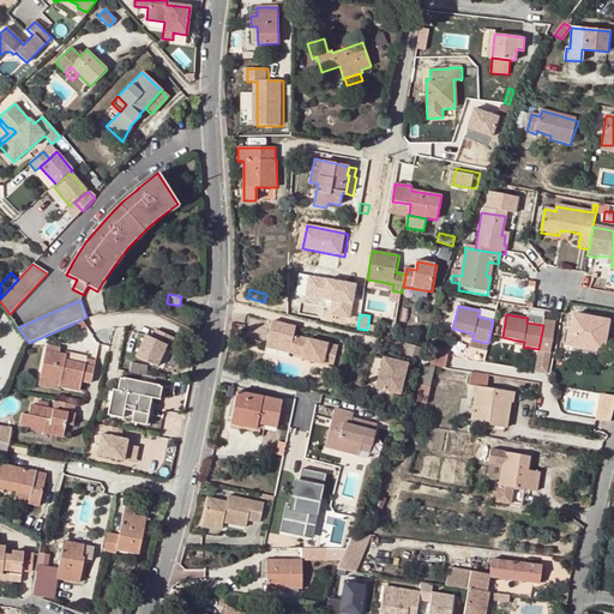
[(567,348),(590,353),(591,348),(599,350),(606,351),(612,321),(576,314),(572,333),(570,332),(567,348)]
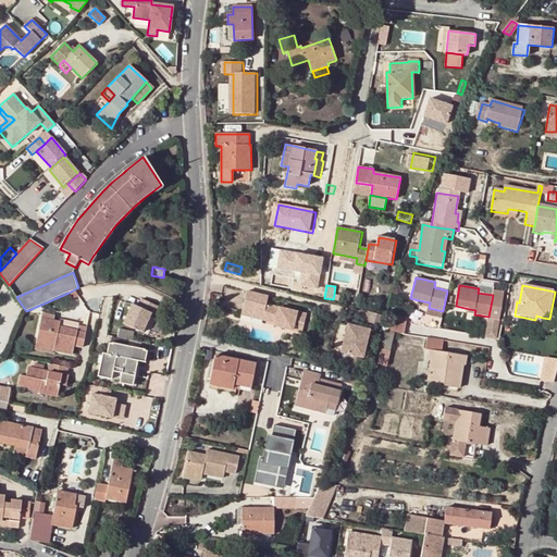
[(81,296),(76,288),(69,293),(72,300),(81,296)]
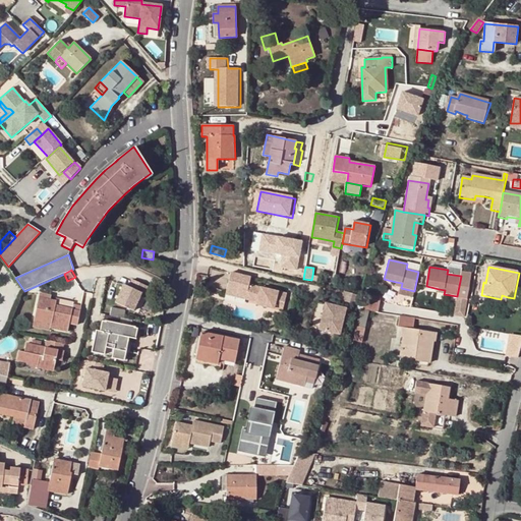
[(256,299),(265,301),(264,306),(282,311),(287,294),(249,284),(250,278),(231,273),(226,289),(246,295),(245,299),(255,302),(256,299)]
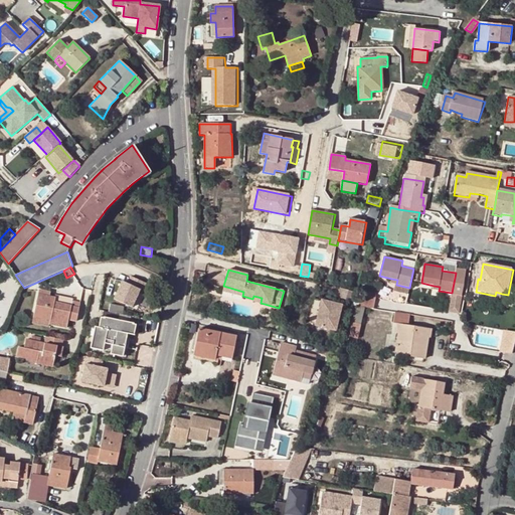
[(456,270),(456,273),(452,293),(452,295),(461,297),(466,272),(456,270)]
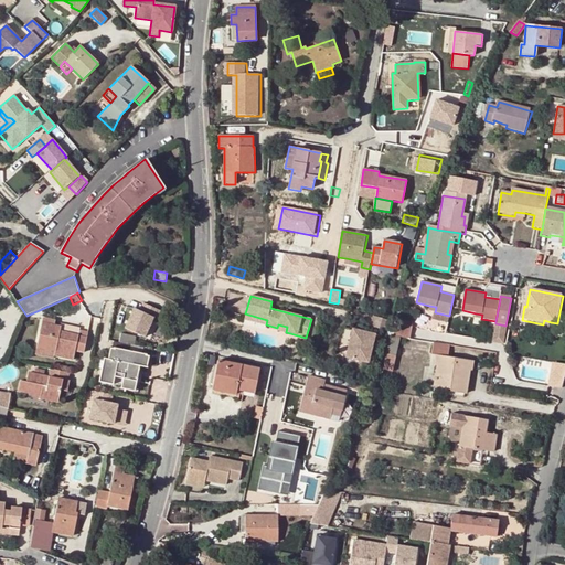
[(155,318),(159,310),(142,302),(139,310),(132,308),(124,328),(144,337),(152,317),(155,318)]
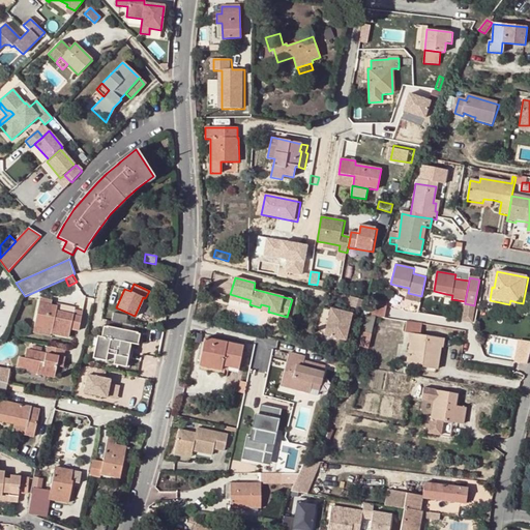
[(229,299),(249,304),(251,300),(230,294),(229,299)]
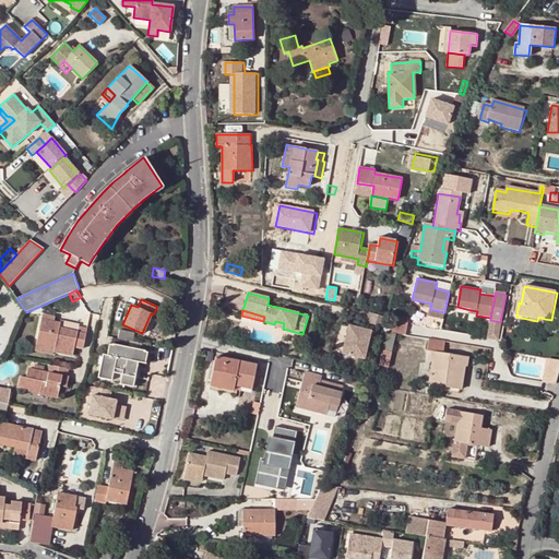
[(388,318),(369,313),(367,323),(384,328),(388,318)]
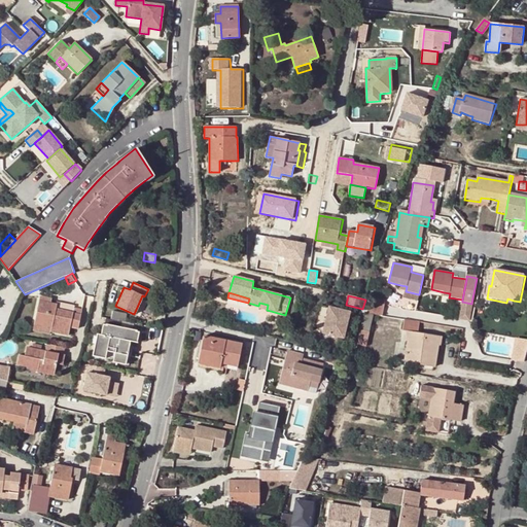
[(57,310),(58,305),(51,304),(53,300),(41,297),(36,324),(53,327),(51,332),(69,336),(71,326),(79,328),(83,310),(75,309),(74,313),(57,310)]
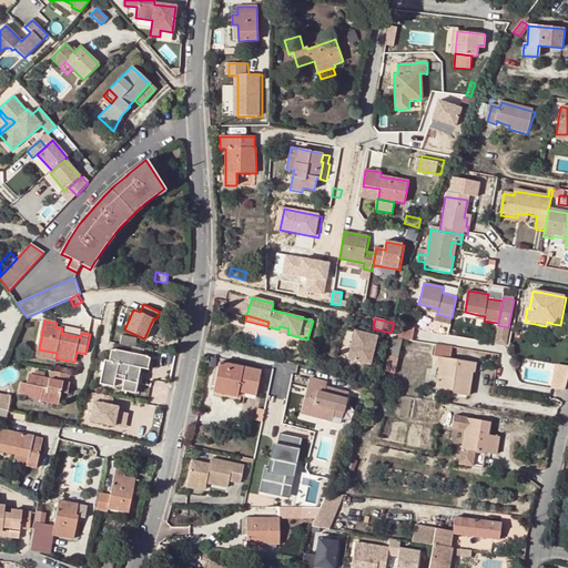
[(81,328),(63,325),(62,328),(61,334),(80,337),(81,333),(81,328)]
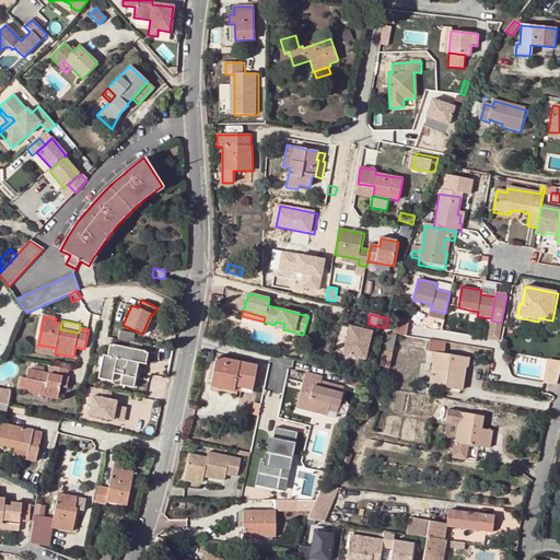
[(395,335),(406,336),(408,324),(393,321),(391,334),(395,335)]
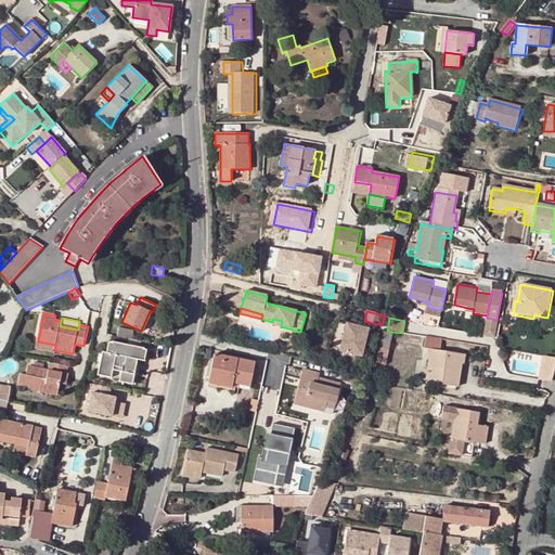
[(497,320),(487,318),(483,335),(493,337),(497,320)]
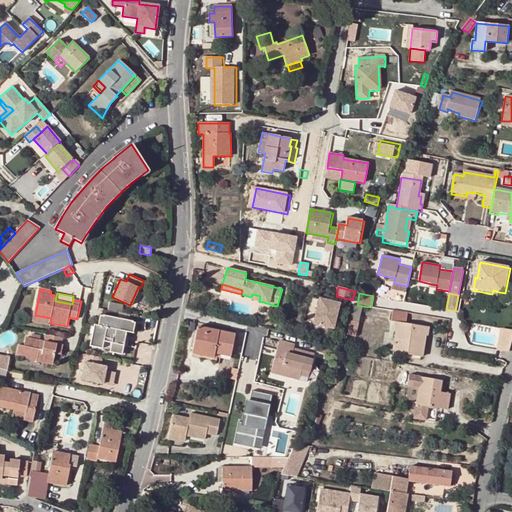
[(313,324),(333,329),(339,303),(319,299),(313,324)]
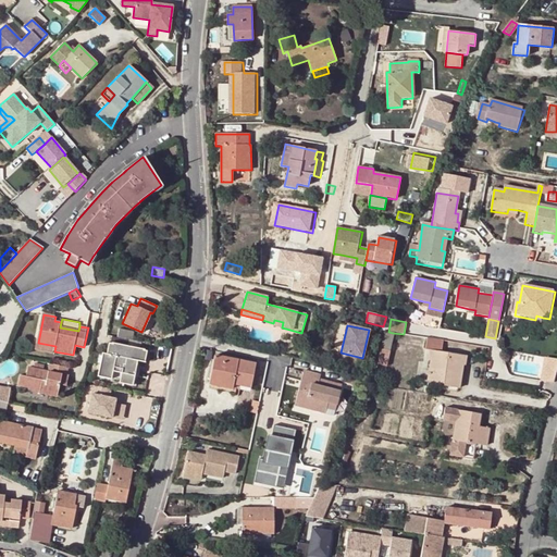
[(119,338),(133,341),(134,332),(121,330),(119,338)]
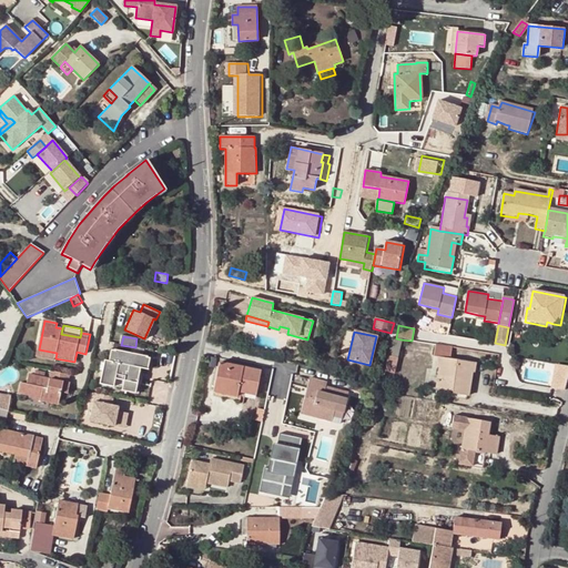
[(389,358),(398,359),(401,340),(396,338),(393,338),(392,343),(389,358)]
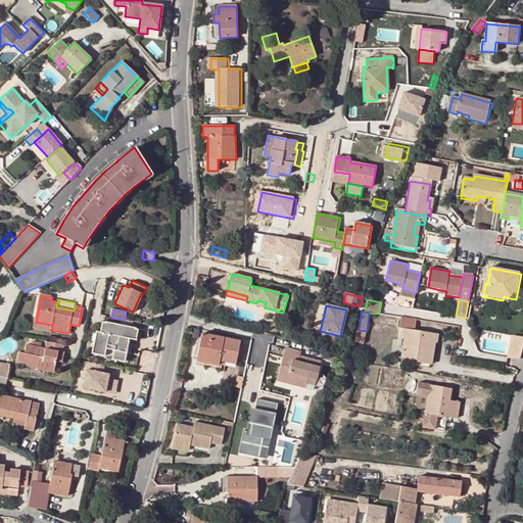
[(439,334),(415,331),(417,320),(411,319),(401,318),(399,328),(403,329),(401,338),(405,338),(401,357),(418,360),(417,363),(432,365),(435,343),(437,343),(439,334)]
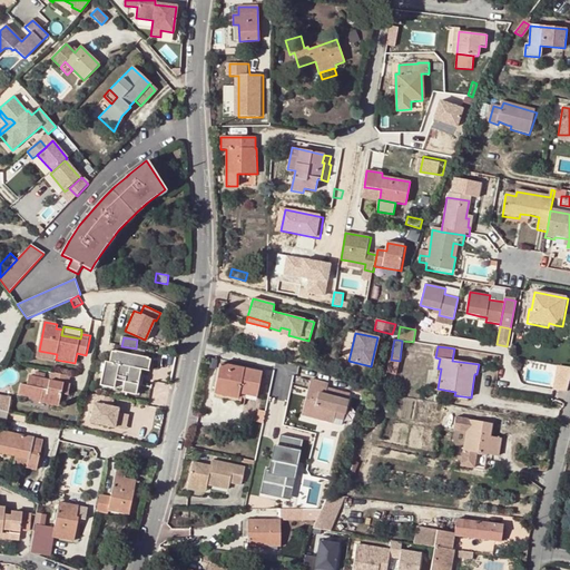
[(57,354),(39,351),(38,356),(56,360),(57,354)]
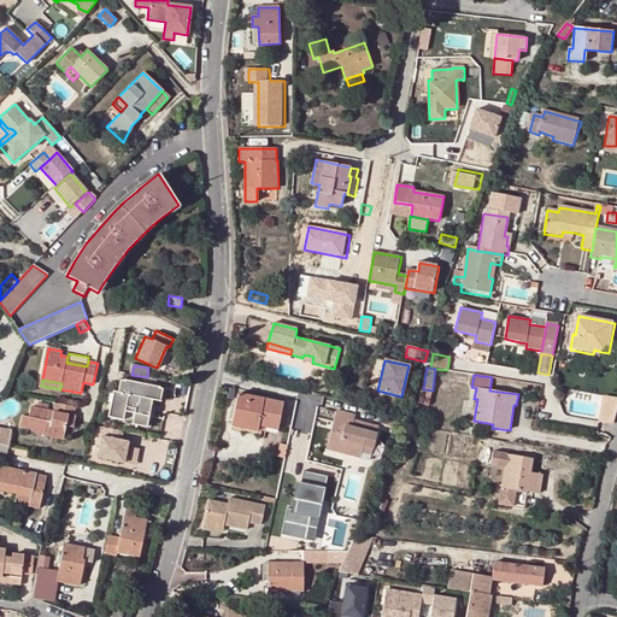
[(110,418),(134,423),(136,415),(154,418),(157,411),(152,410),(153,401),(158,403),(160,388),(127,381),(124,394),(115,392),(110,418)]
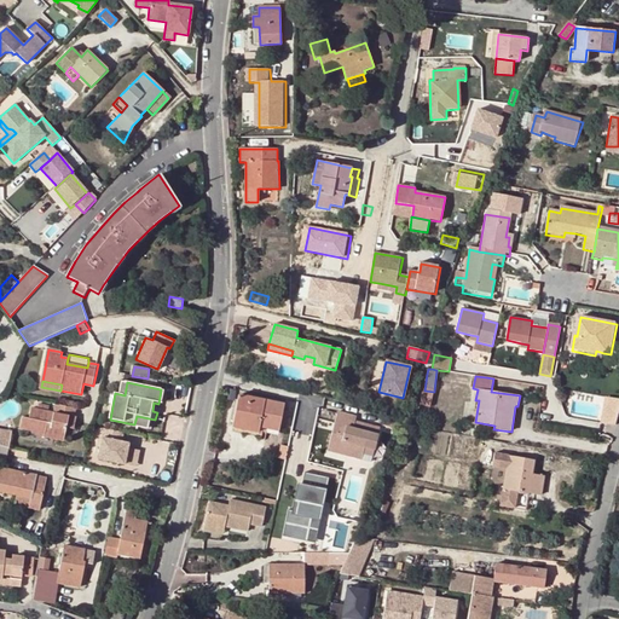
[(432,409),(434,392),(424,391),(422,408),(432,409)]
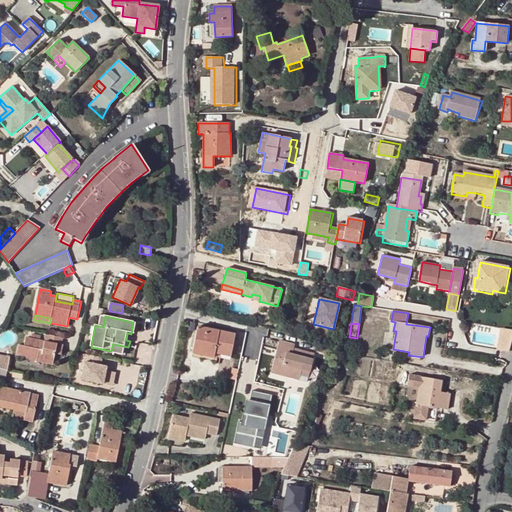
[(231,356),(235,334),(198,327),(193,353),(214,357),(215,353),(231,356)]
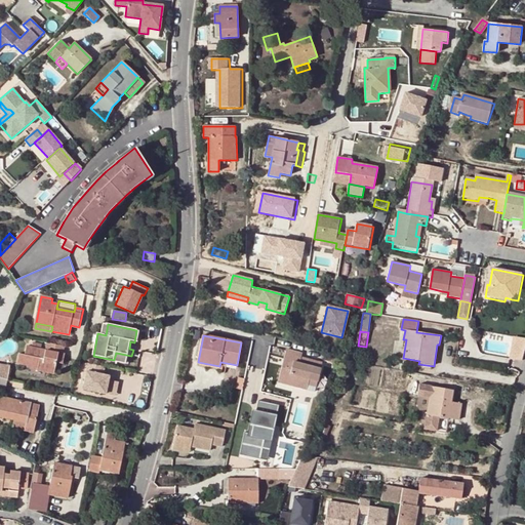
[(65,354),(63,353),(65,347),(46,342),(44,349),(28,344),(25,354),(19,353),(17,361),(39,366),(38,369),(53,372),(56,361),(63,363),(65,354)]
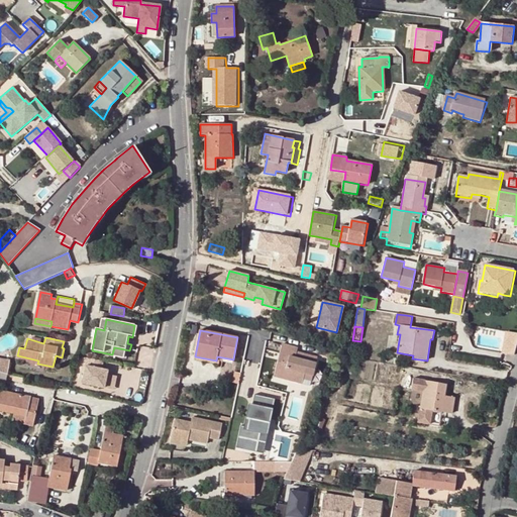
[(516,344),(516,338),(510,337),(507,350),(515,352),(516,344)]
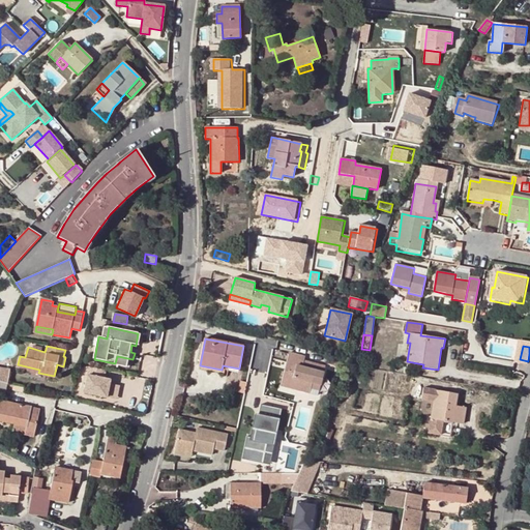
[(304,357),(288,353),(280,385),(308,393),(312,382),(320,385),(323,373),(322,373),(301,367),(303,361),(304,357)]
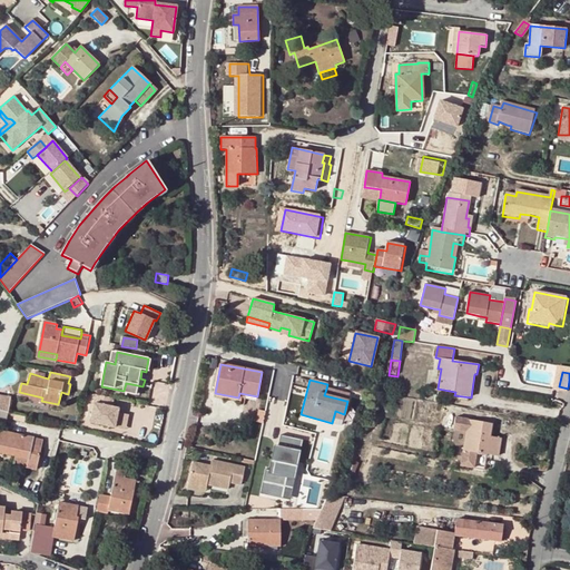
[(141,394),(143,386),(126,383),(124,391),(141,394)]
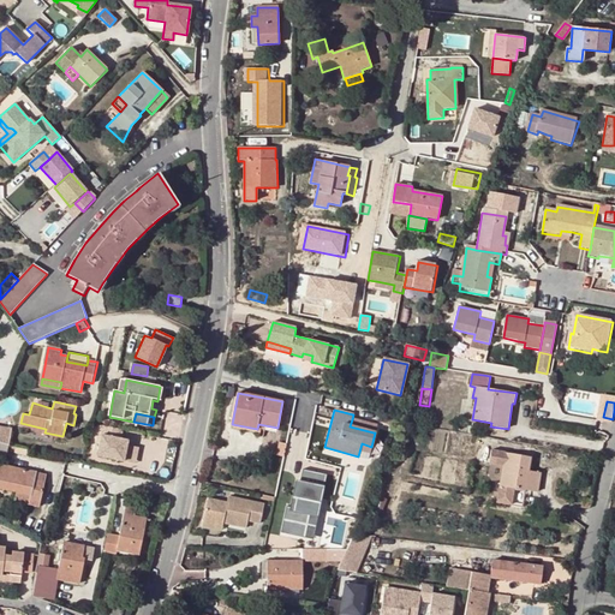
[(395,418),(381,413),(378,423),(392,428),(395,418)]
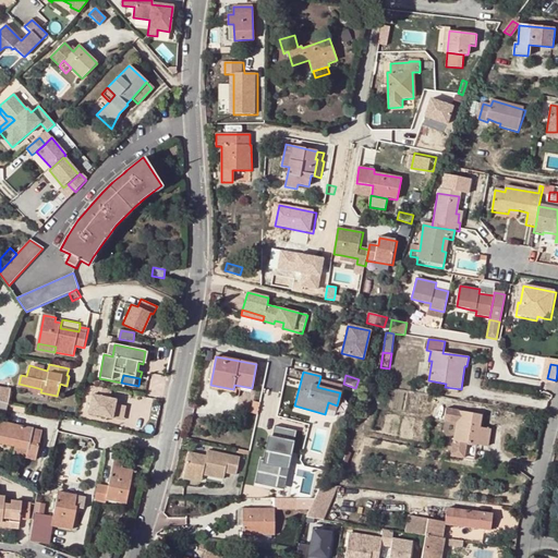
[(341,386),(319,380),(317,387),(339,392),(341,386)]
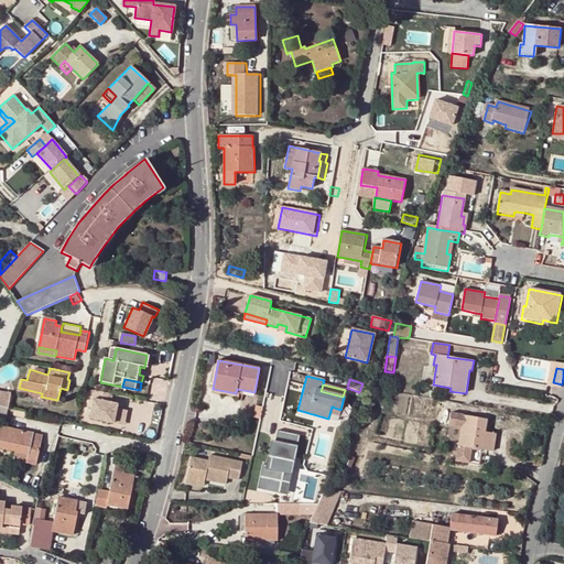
[(0,405),(9,408),(11,393),(0,390),(0,405)]
